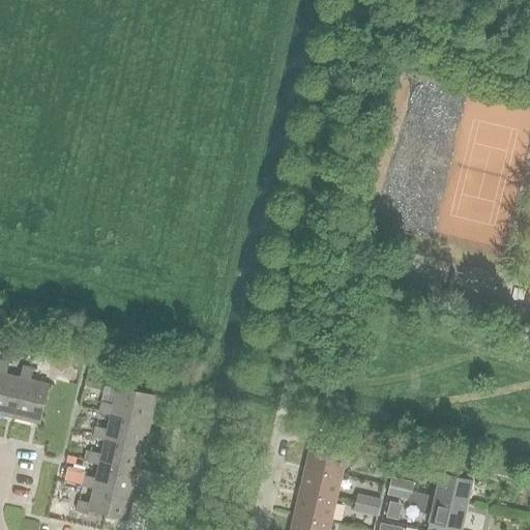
[(4,350),(3,358),(13,360),(16,352),(4,350)]
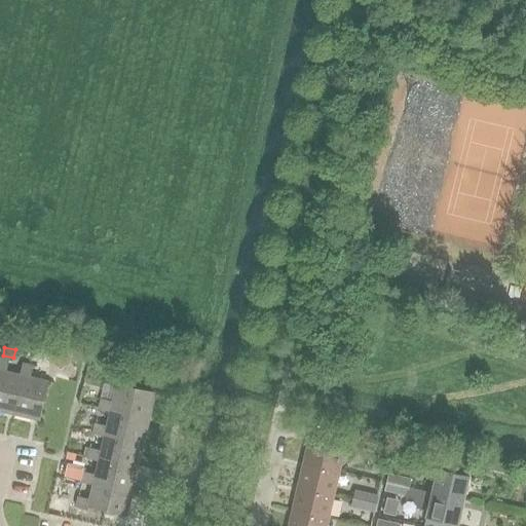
[(66,352),(53,359),(61,371),(72,365),(66,352)]
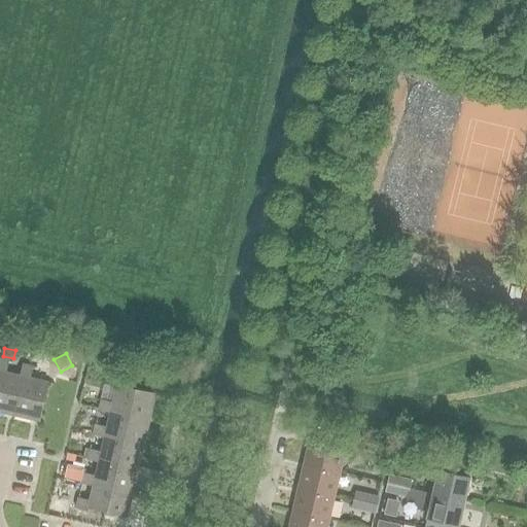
[(0,412),(14,416),(24,377),(21,376),(7,373),(9,361),(0,358),(0,412)]
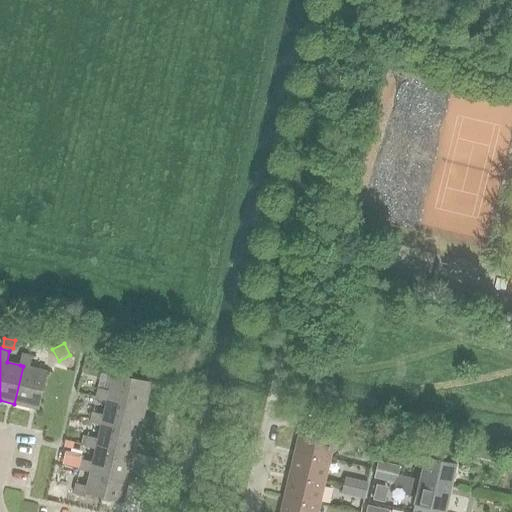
[(23,366),(14,404),(39,409),(47,372),(31,368),(33,357),(22,354),(20,365),(23,366)]
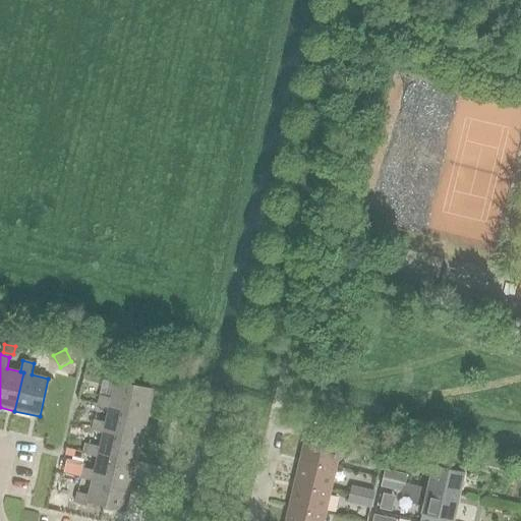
[(101,395),(99,406),(110,408),(111,405),(149,413),(154,389),(116,380),(112,397),(101,395)]
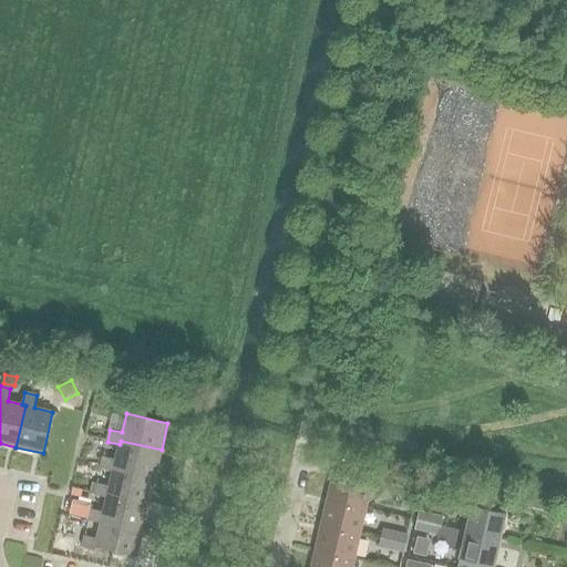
[(155,476),(162,450),(121,441),(120,444),(116,460),(104,456),(102,468),(113,471),(114,466),(155,476)]
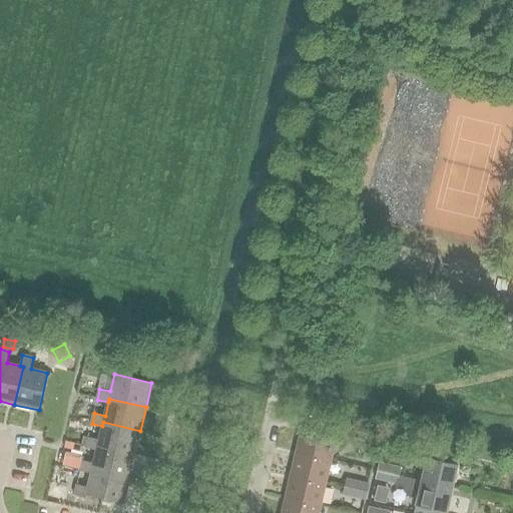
[(135,455),(140,431),(103,422),(102,426),(92,424),(86,448),(97,450),(98,446),(135,455)]
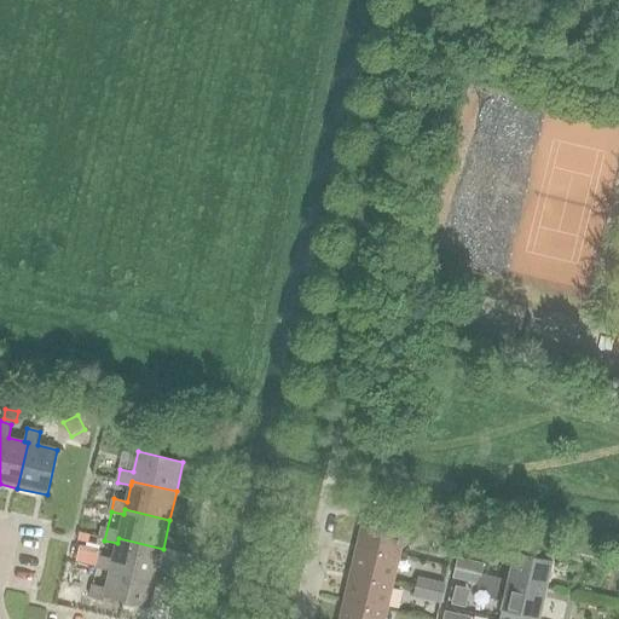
[(363,516),(357,544),(394,554),(401,526),(363,516)]
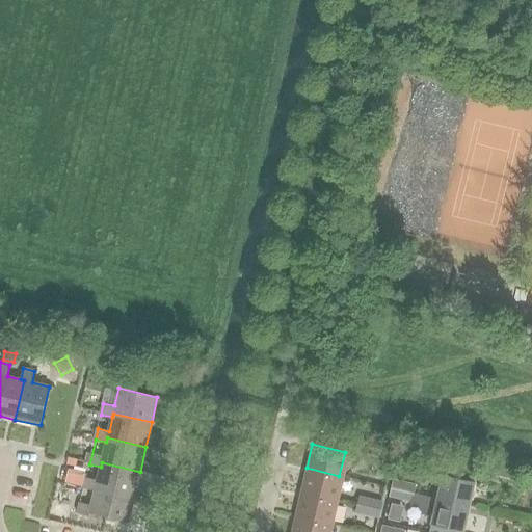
[(69,457),(67,464),(76,467),(78,459),(69,457)]
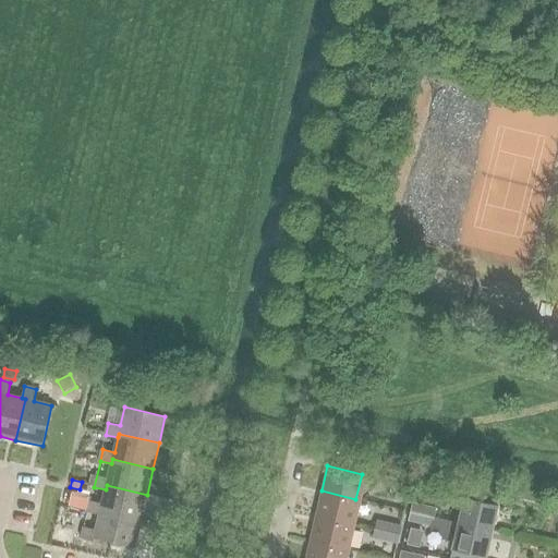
[(407,501),(410,485),(398,482),(393,499),(407,501)]
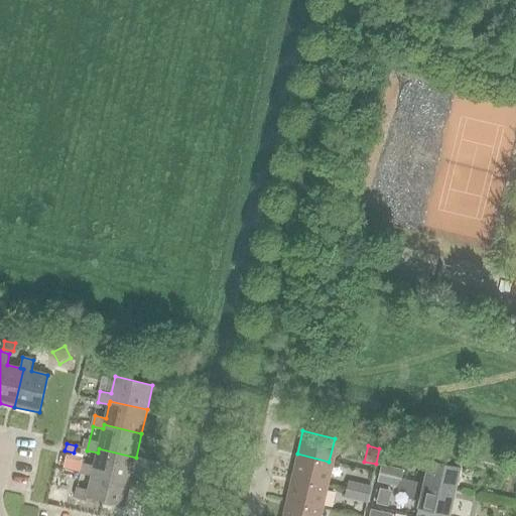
[(85,463),(82,474),(93,477),(94,473),(130,481),(136,458),(99,448),(98,453),(95,466),(85,463)]
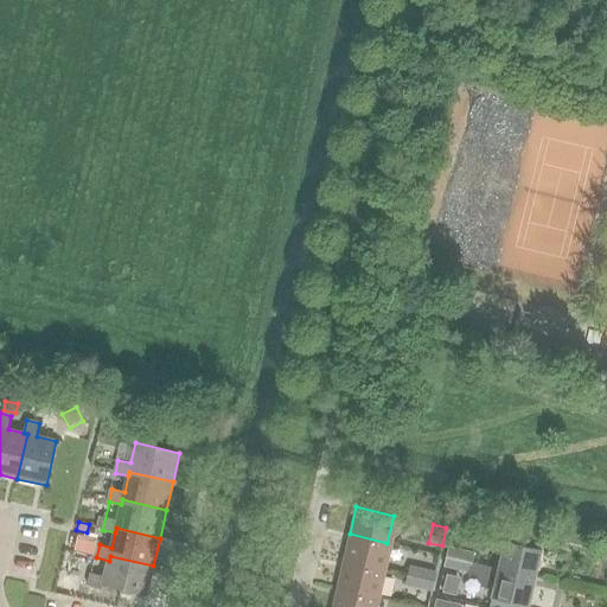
[(350,534),(343,561),(381,569),(387,543),(350,534)]
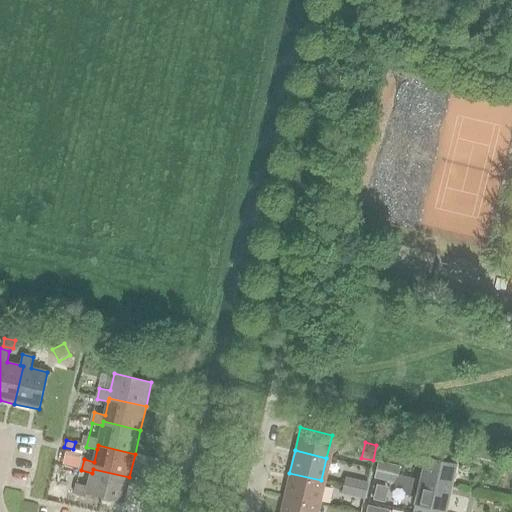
[(420,480),(451,487),(457,464),(425,457),(420,480)]
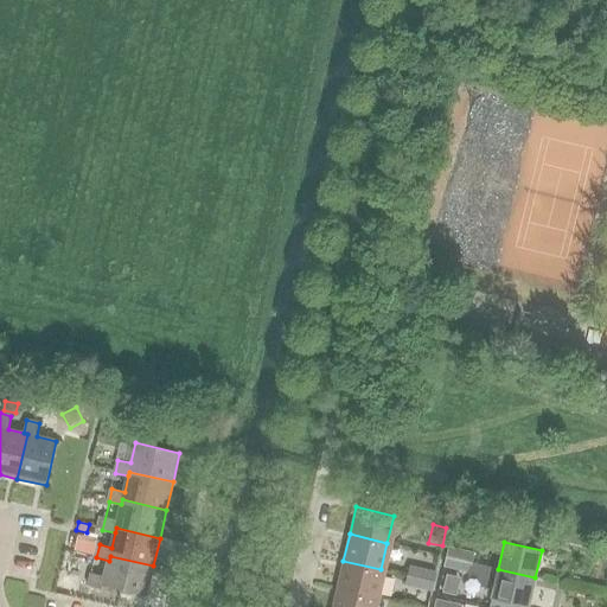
[(457,569),(459,560),(461,551),(447,548),(443,566),(457,569)]
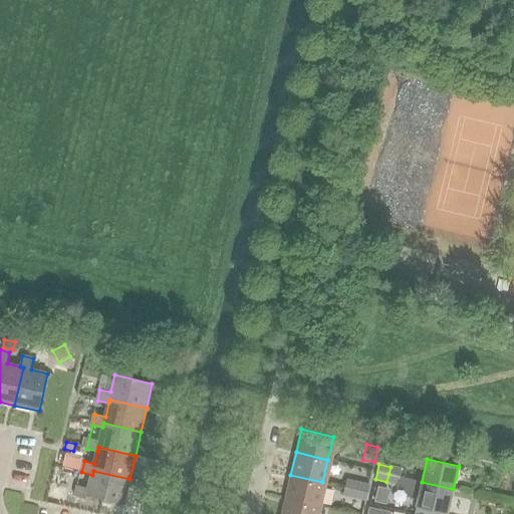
[(399,485),(402,469),(391,467),(389,474),(387,482),(399,485)]
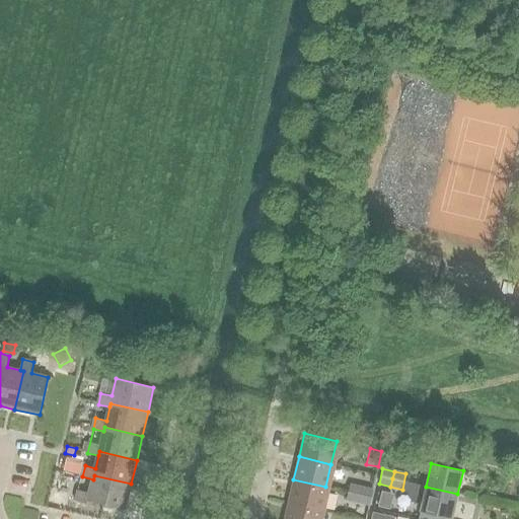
[(79,492),(76,503),(86,505),(87,501),(126,510),(131,484),(94,475),(93,479),(90,495),(79,492)]
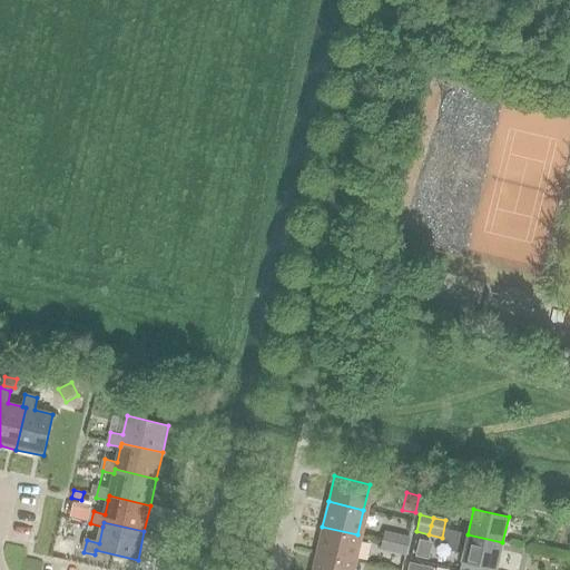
[(322,527),(316,551),(352,560),(357,534),(322,527)]
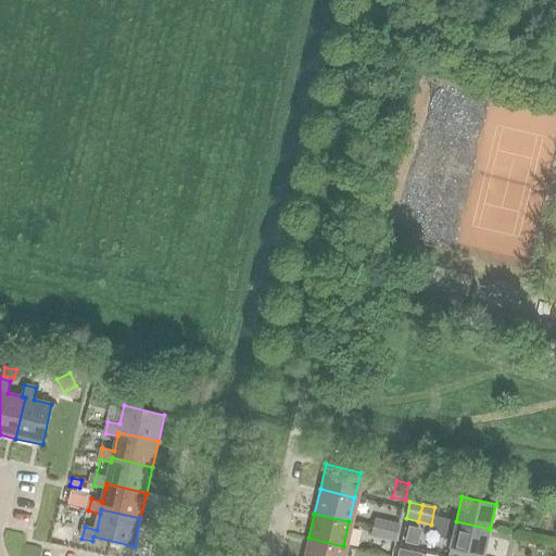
[(484,555),(490,529),(456,521),(433,516),(431,526),(440,528),(440,531),(440,533),(441,534),(443,536),(444,538),(447,540),(452,541),(447,555),(474,555),(475,553),(484,555)]
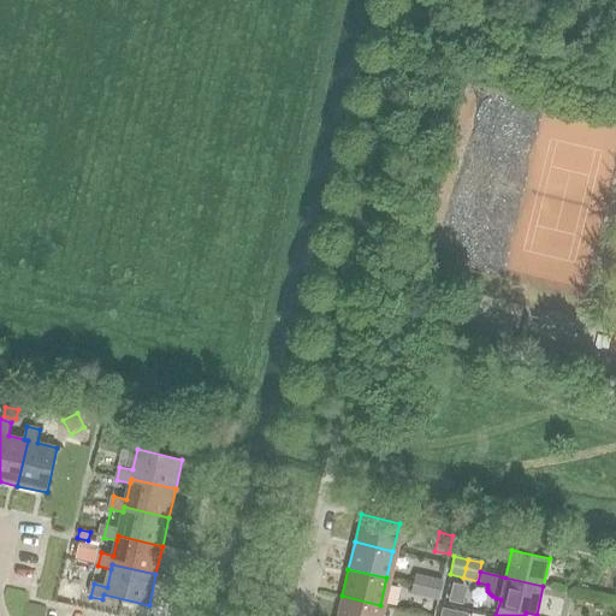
[(415,575),(410,593),(425,596),(428,579),(415,575)]
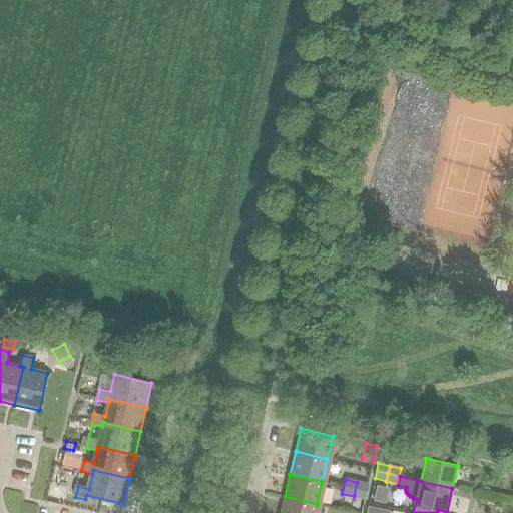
[(357,482),(354,496),(365,499),(368,484),(357,482)]
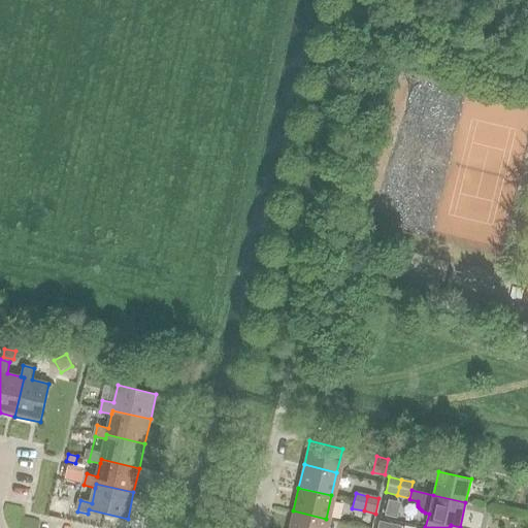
[(293,510),(289,527),(323,527),(326,519),(293,510)]
